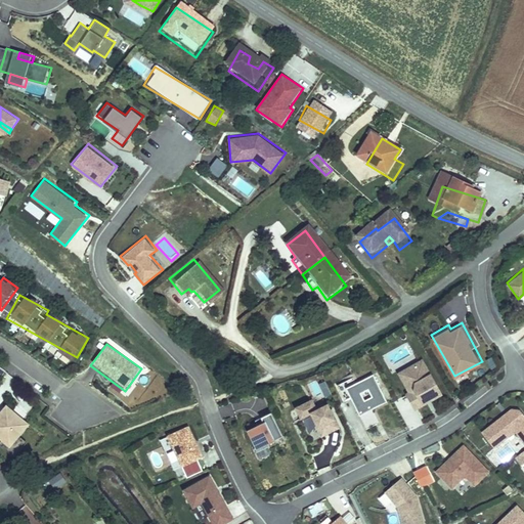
[(443,393),(423,357),(397,372),(407,389),(404,391),(415,409),(443,393)]
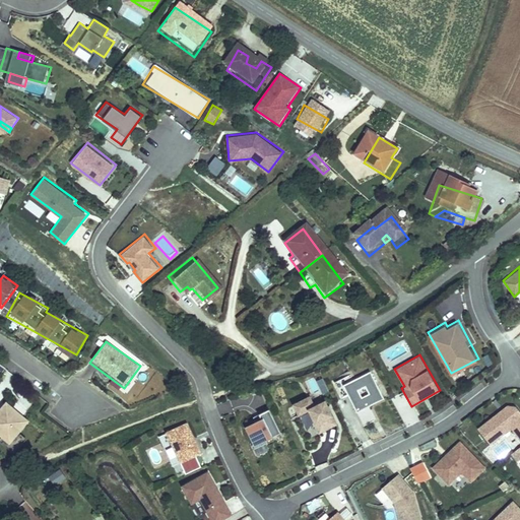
[(353,377),(352,373),(334,381),(343,398),(349,395),(365,426),(379,418),(372,404),(386,397),(371,368),(353,377)]
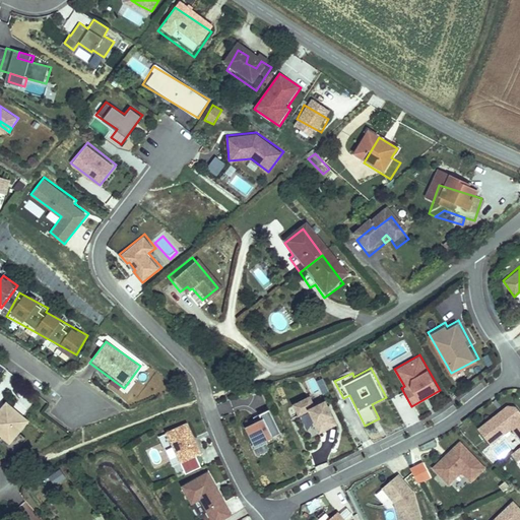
[(313,381),(318,398),(329,395),(324,378),(313,381)]
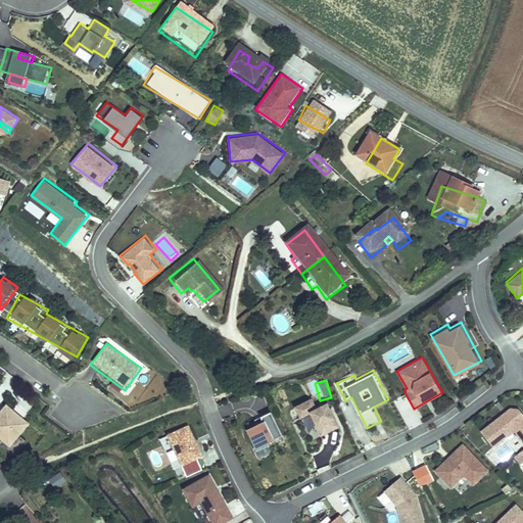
[(236,399),(237,413),(265,413),(264,398),(236,399)]
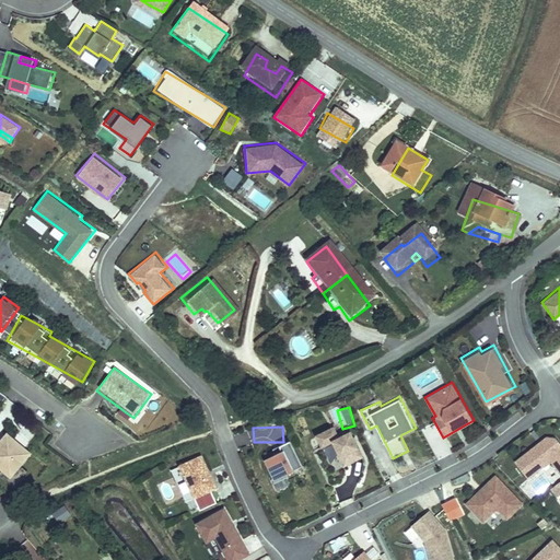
[(340,439),(334,427),(316,434),(324,448),(335,443),(347,467),(365,457),(353,432),(340,439)]
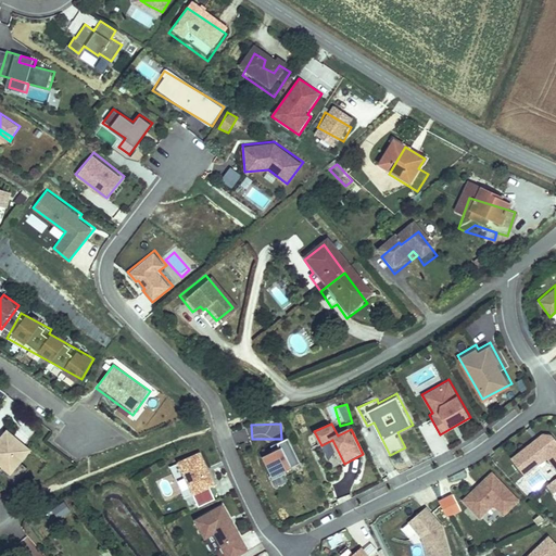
[(247,428),(231,431),(235,445),(250,441),(247,428)]
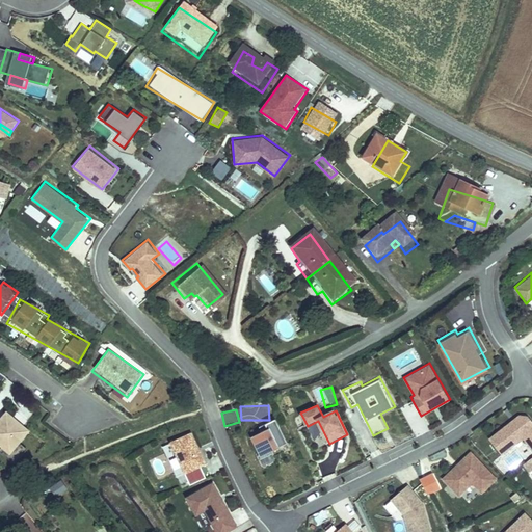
[(0,440),(15,451),(32,430),(9,413),(0,423),(0,440)]
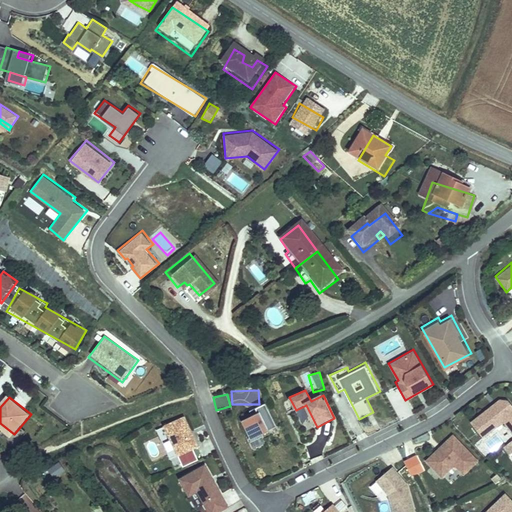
[(499,398),(470,420),(483,437),(503,421),(511,432),(511,401),(509,398),(499,398)]
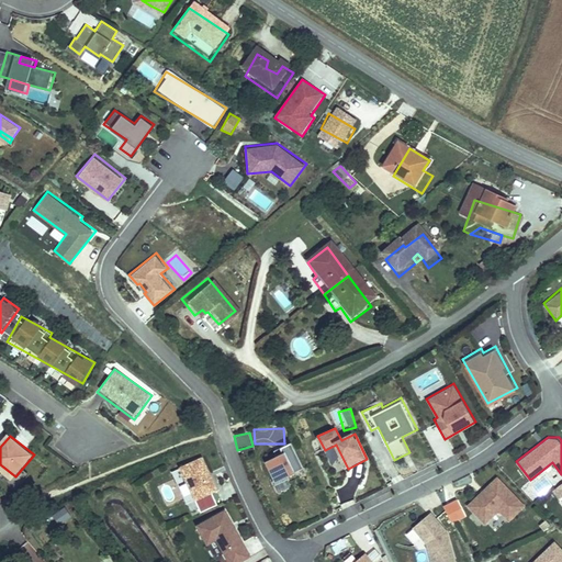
[(295,470),(284,449),(265,459),(276,480),(295,470)]
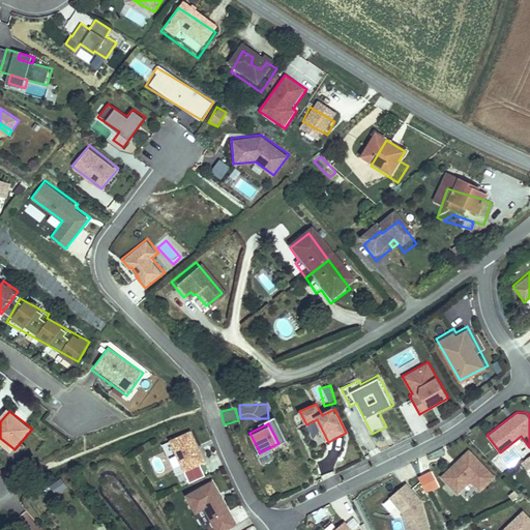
[(193,428),(168,438),(188,482),(207,475),(201,463),(207,461),(193,428)]
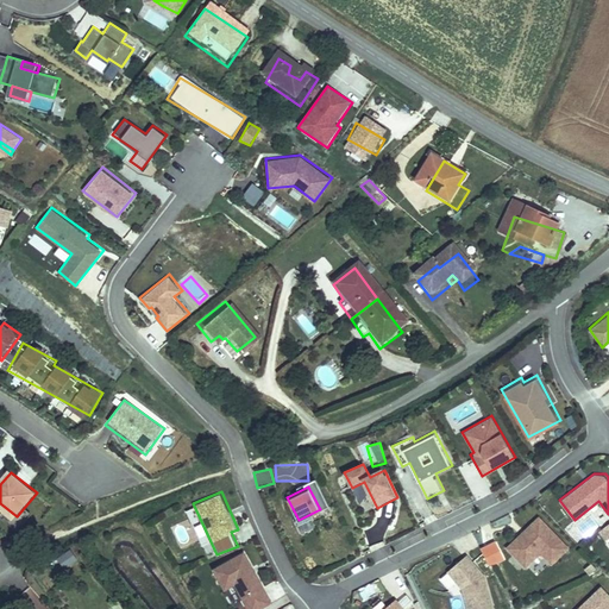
[(539,515),(504,546),(525,567),(540,552),(553,566),(573,548),(539,515)]
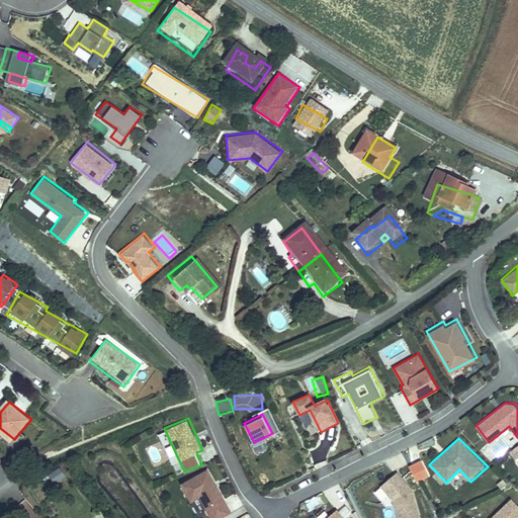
[(59,466),(49,475),(56,484),(66,477),(59,466)]
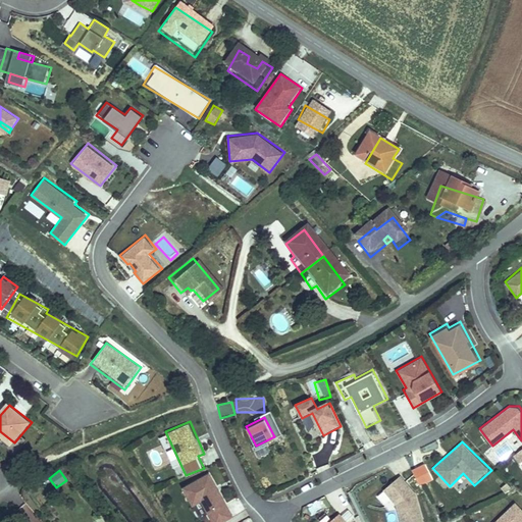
[(209,471),(181,485),(192,505),(201,501),(212,521),(220,521),(233,515),(209,471)]
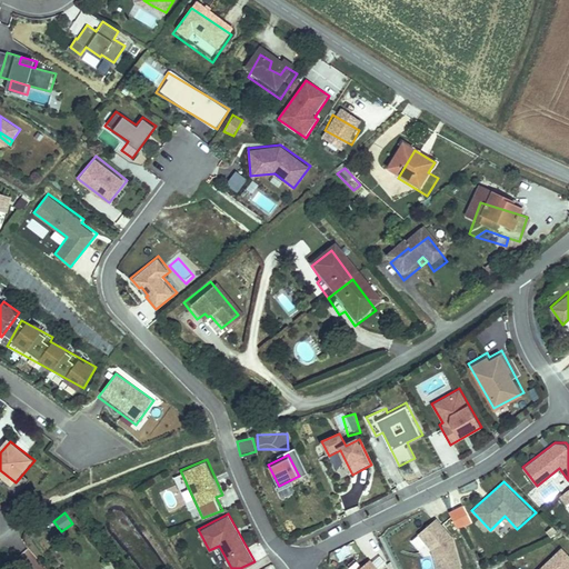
[(461,568),(455,537),(436,517),(418,532),(432,548),(437,568),(461,568)]
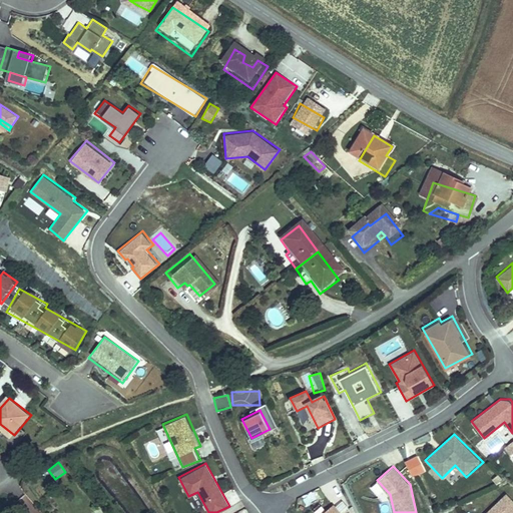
[(512,512),(512,504),(504,495),(485,512),(512,512)]
